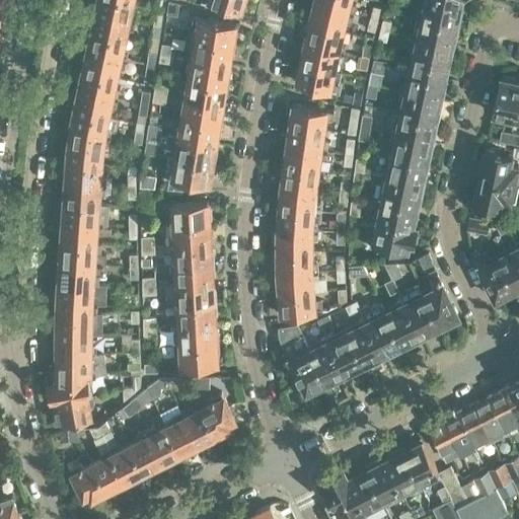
[(95,0),(95,1),(98,2),(96,9),(126,15),(131,17),(135,0),(95,0)]
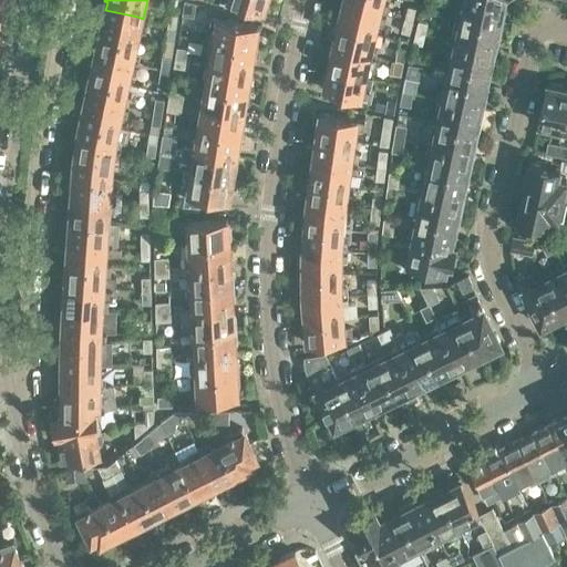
[(225,0),(264,11),(267,2),(269,2),(269,0),(225,0)]
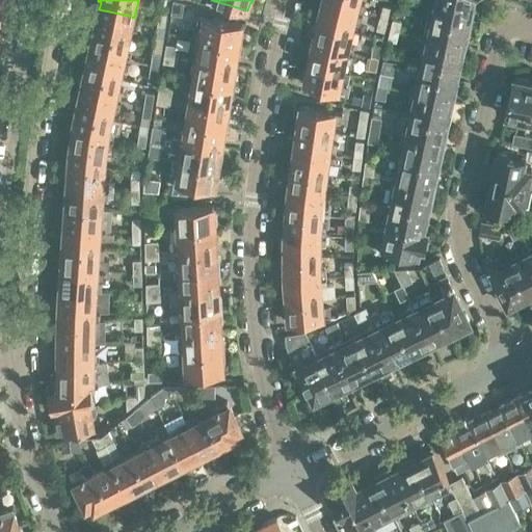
[(361,3),(362,0),(322,0),(322,2),(333,5),(357,11),(363,12),(365,4),(361,3)]
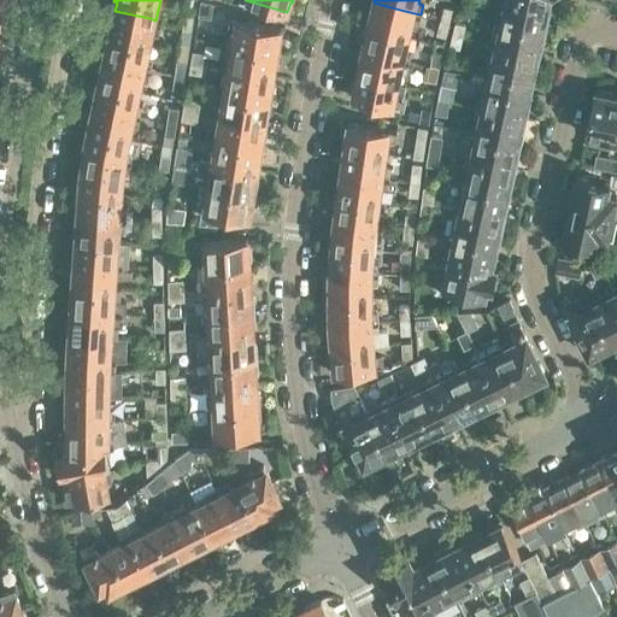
[(500,0),(498,16),(546,27),(550,13),(547,11),(550,1),(542,0),(500,0)]
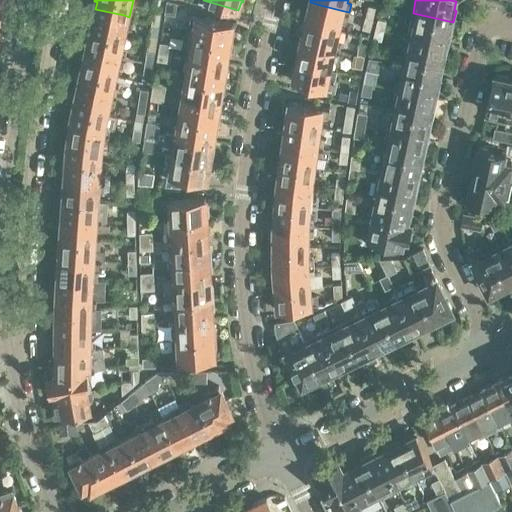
[(168,1),(166,14),(176,16),(178,3),(168,1)]
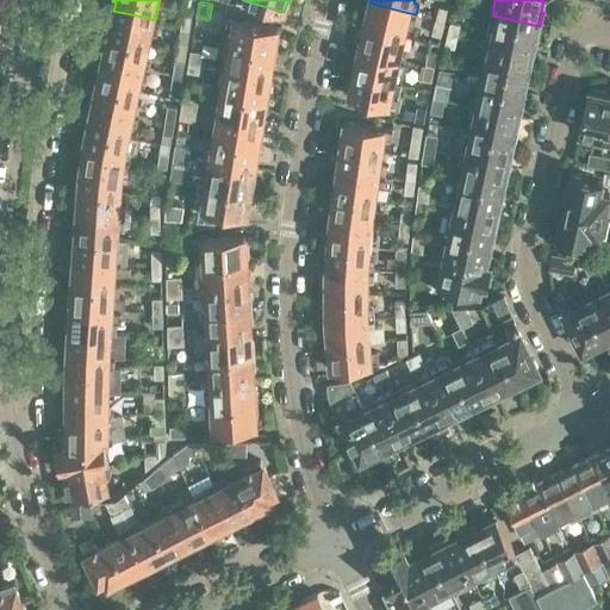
[(365,11),(361,24),(390,31),(406,35),(409,25),(412,26),(416,14),(410,13),(381,6),(369,2),(368,12),(365,11)]
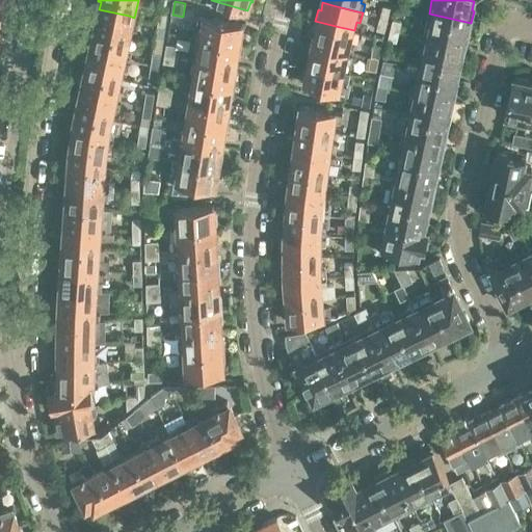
[(388,19),(391,7),(382,5),(379,17),(388,19)]
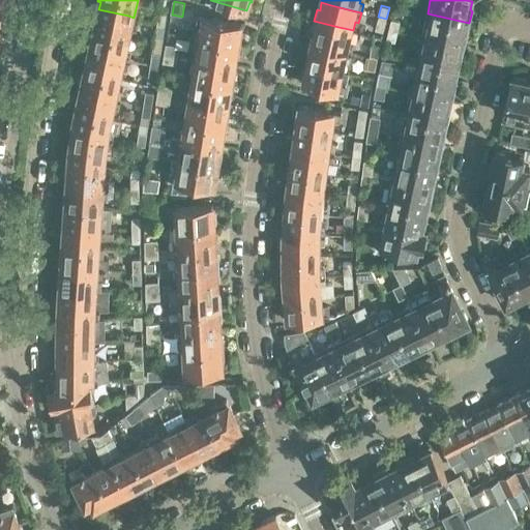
[(94,18),(92,29),(119,35),(129,37),(131,29),(137,30),(139,19),(134,18),(128,16),(98,9),(97,18),(94,18)]
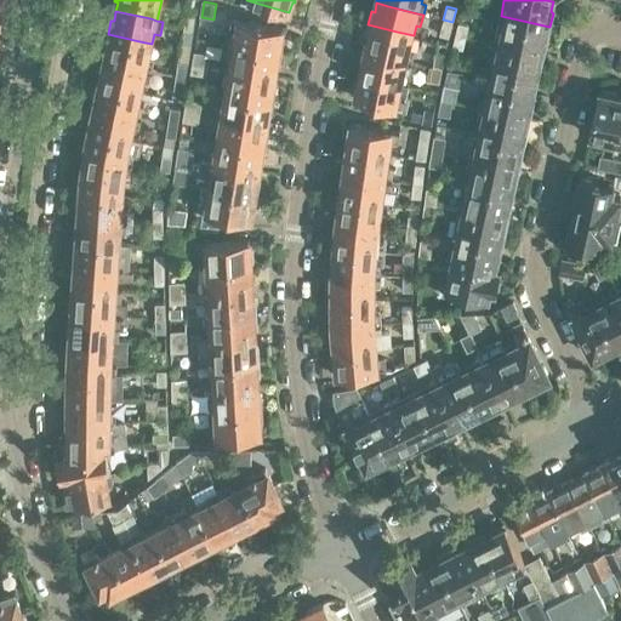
[(182,26),(193,28),(195,17),(184,16),(182,26)]
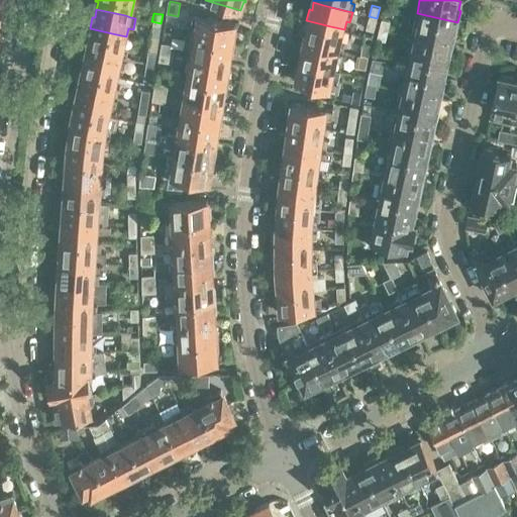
[(417,13),(412,36),(451,45),(452,36),(455,35),(457,22),(417,13)]
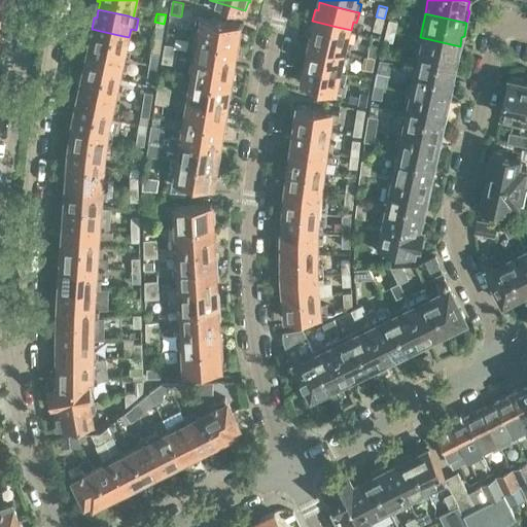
[(195,15),(194,26),(201,27),(199,37),(239,43),(241,31),(239,30),(240,23),(195,15)]
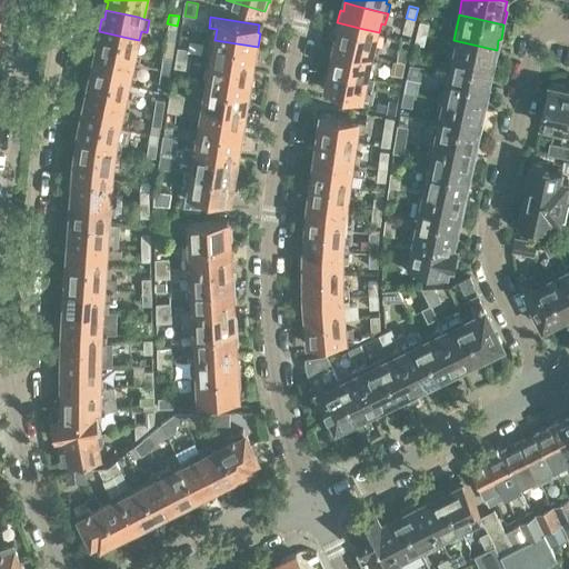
[(411,35),(415,20),(406,18),(402,32),(411,35)]
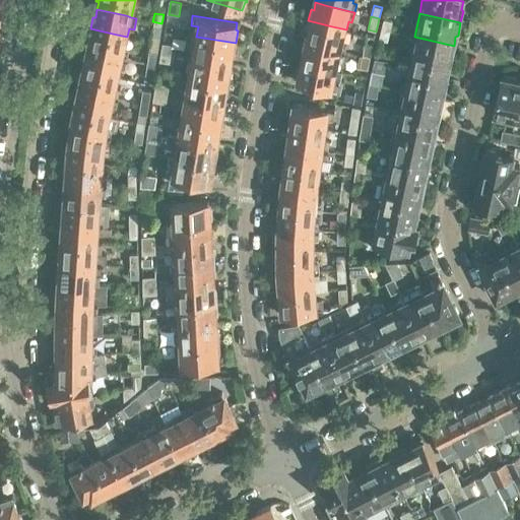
[(383,18),(381,28),(390,30),(392,21),(383,18)]
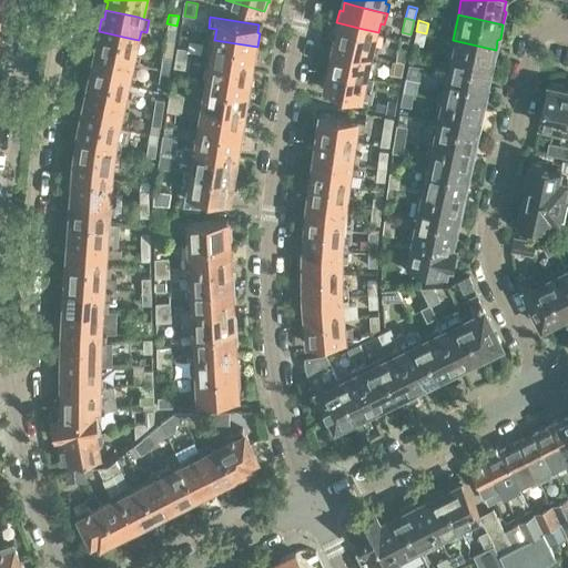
[(375,47),(378,32),(363,29),(336,22),(334,36),(335,37),(334,46),(377,56),(378,47),(375,47)]
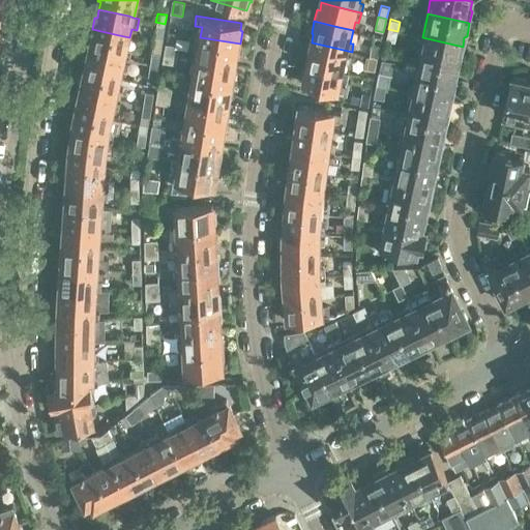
[(163,39),(165,24),(155,22),(153,37),(163,39)]
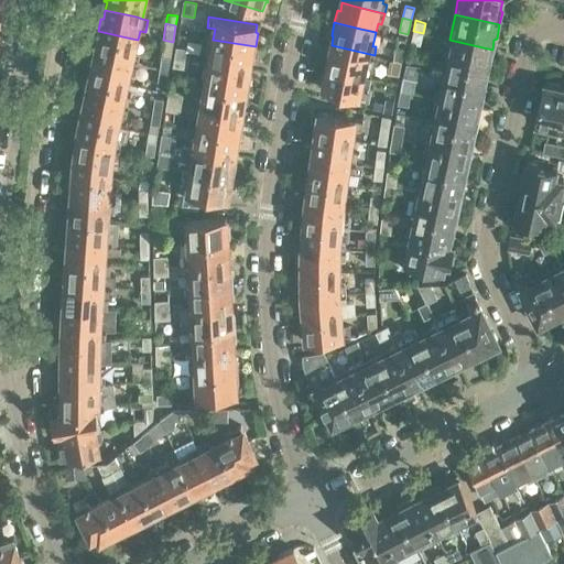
[(98,31),(95,45),(97,45),(96,52),(122,58),(133,61),(139,62),(141,53),(136,52),(138,40),(127,38),(98,31)]
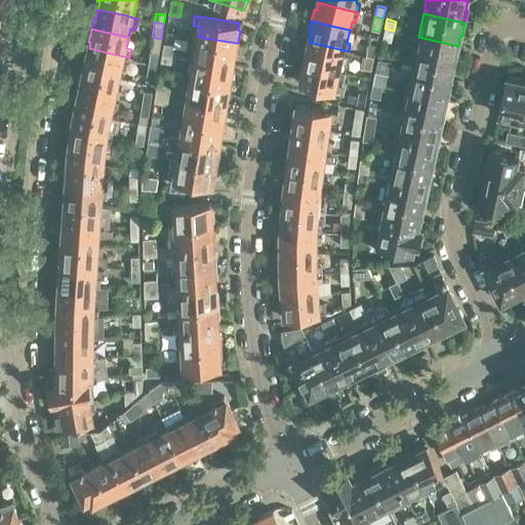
[(394,31),(385,29),(381,39),(391,42),(394,31)]
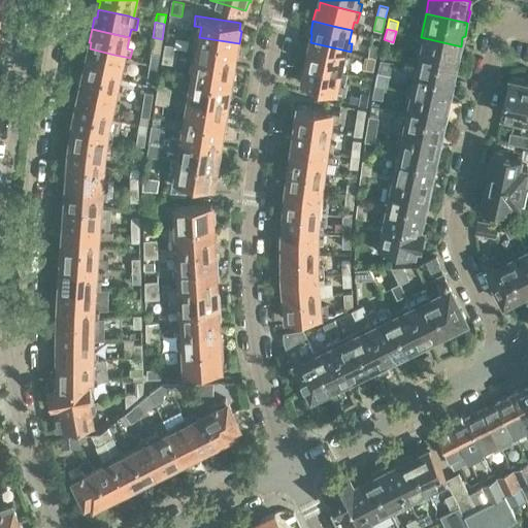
[(196,36),(192,57),(234,64),(235,56),(237,56),(239,43),(199,37),(196,36)]
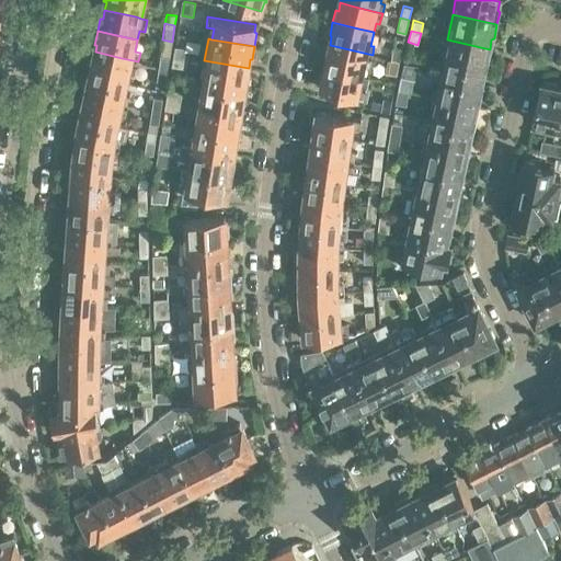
[(448,49),(444,67),(483,77),(485,70),(485,69),(488,68),(490,57),(489,55),(490,49),(447,39),(445,48),(448,49)]
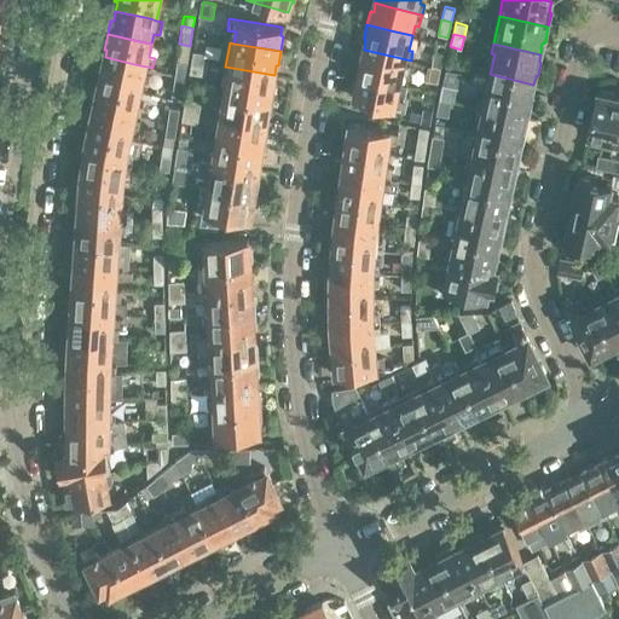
[(359,58),(357,73),(372,76),(401,84),(404,74),(409,74),(411,61),(364,50),(362,58),(359,58)]
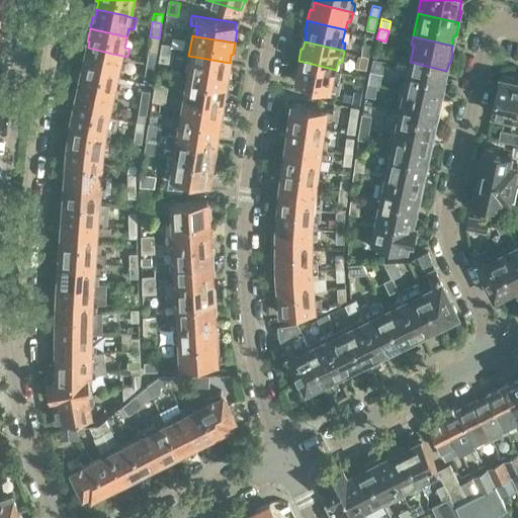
[(163,44),(162,53),(174,55),(175,45),(163,44)]
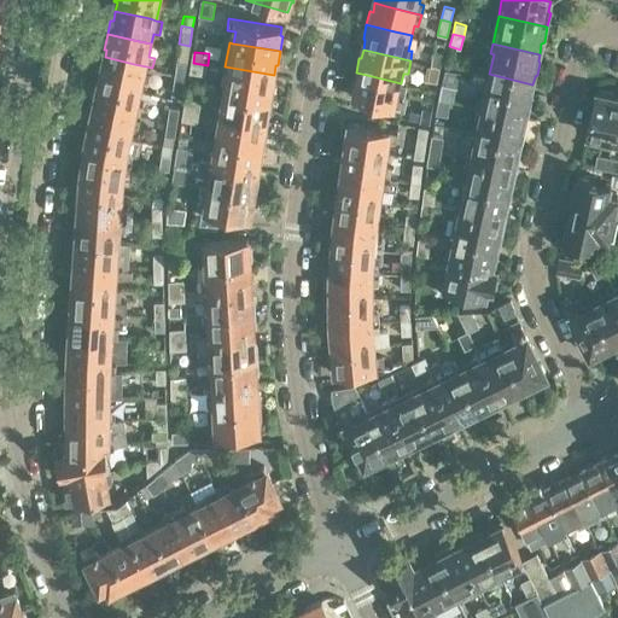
[(432,52),(430,65),(439,68),(443,54),(432,52)]
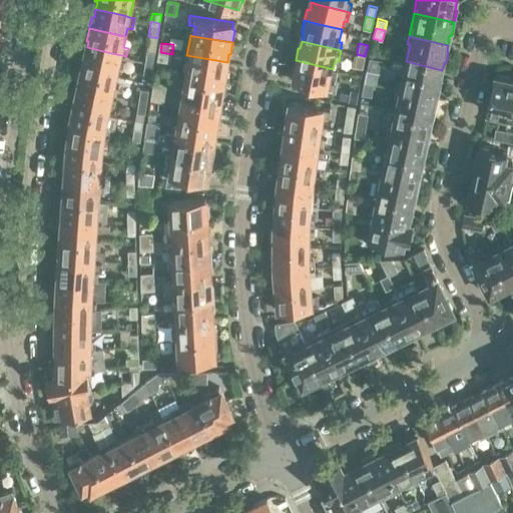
[(82,56),(80,67),(112,73),(117,74),(119,66),(123,67),(126,56),(121,55),(111,53),(87,47),(85,57),(82,56)]
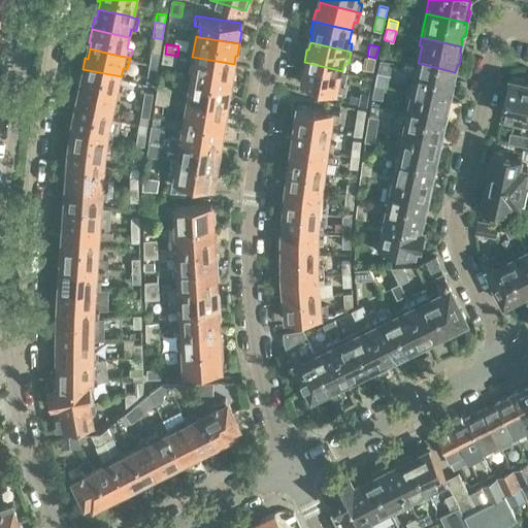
[(149,63),(158,65),(160,54),(150,52),(149,63)]
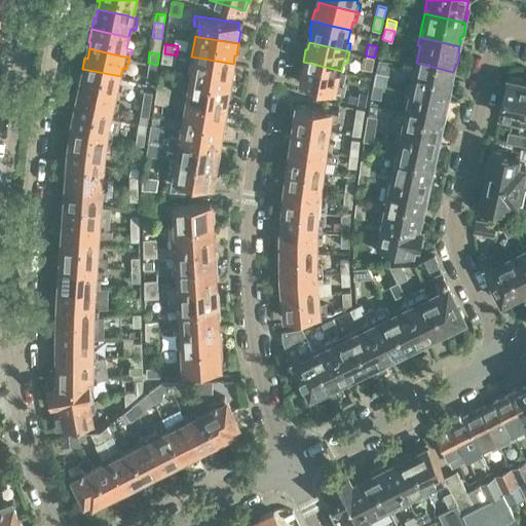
[(164,53),(162,62),(175,64),(177,55),(164,53)]
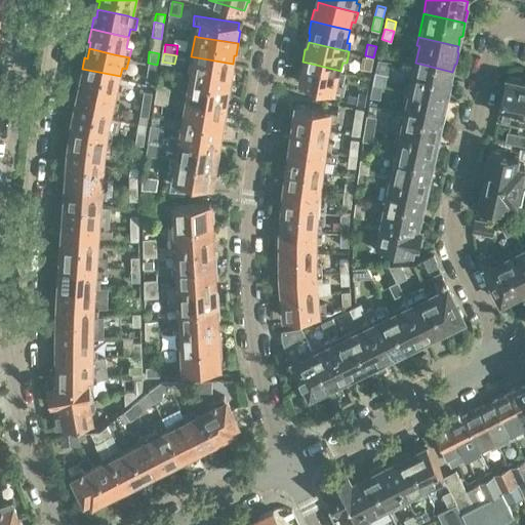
[(371,71),(373,57),(365,55),(362,69),(371,71)]
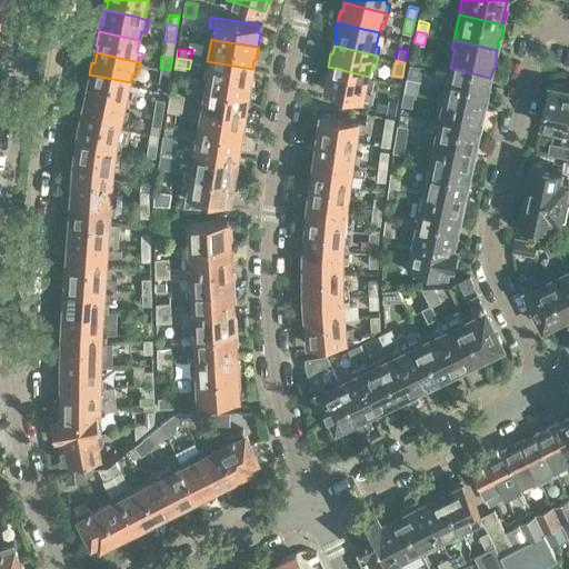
[(207,61),(206,71),(209,72),(207,82),(250,90),(252,77),(250,77),(252,69),(207,61)]
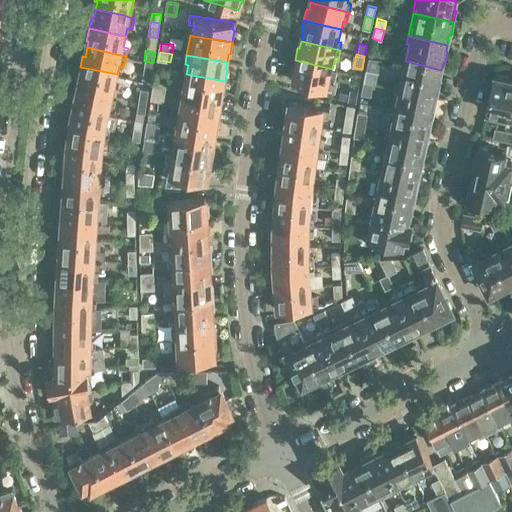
[(369,57),(367,69),(380,72),(382,59),(369,57)]
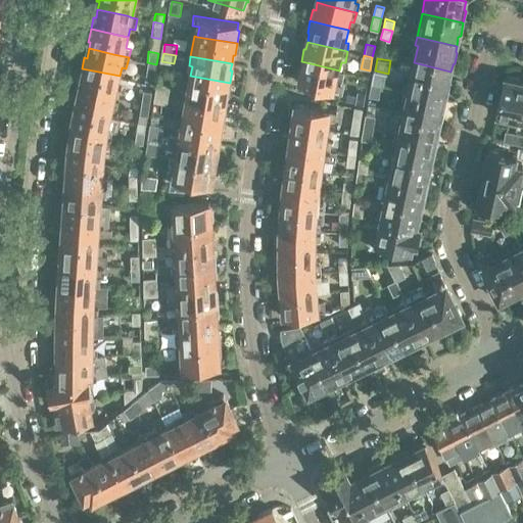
[(315,64),(301,61),(299,73),(301,74),(299,83),(340,91),(342,82),(337,82),(339,70),(315,64)]
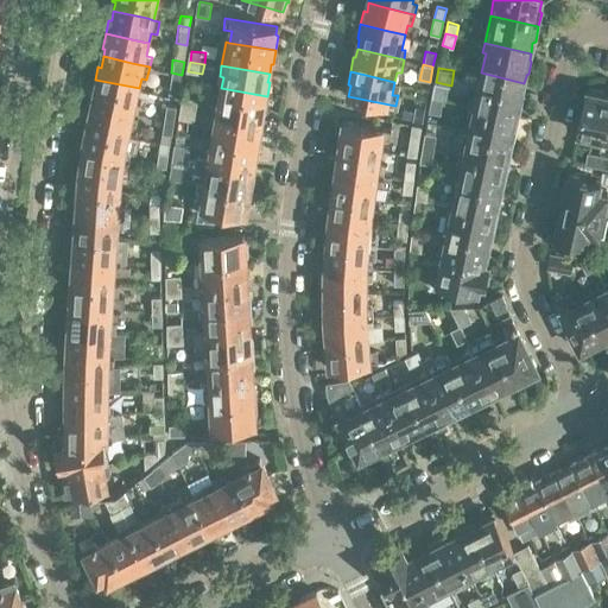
[(178,90),(182,75),(171,73),(168,89),(178,90)]
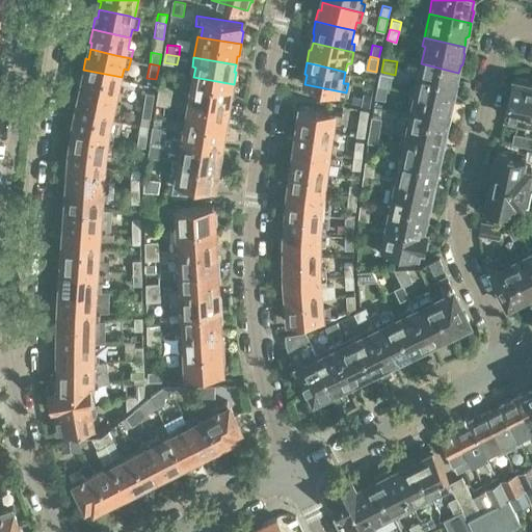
[(457,78),(458,73),(421,63),(417,83),(414,83),(411,91),(453,101),(454,94),(457,92),(459,83),(457,80),(457,78)]
